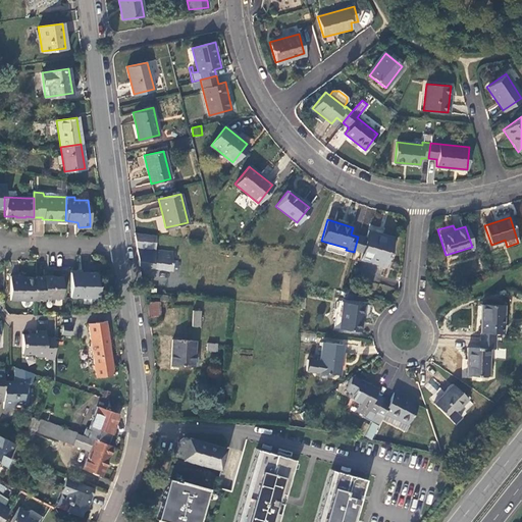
[(366,239),(358,237),(354,252),(361,254),(359,261),(385,268),(394,239),(367,231),(366,239)]
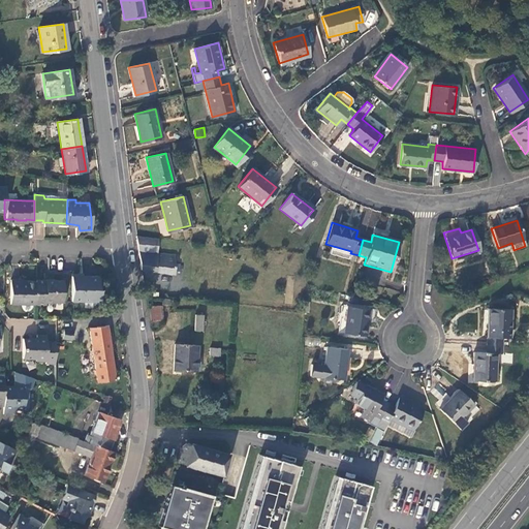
[(181,242),(136,236),(138,252),(141,269),(174,274),(174,271),(179,271),(179,265),(174,263),(174,255),(156,253),(157,246),(180,249),(181,242)]
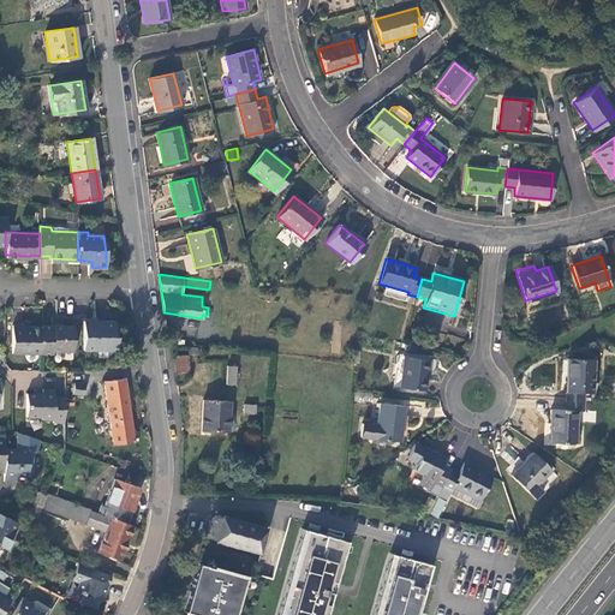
[(114,323),(82,322),(81,351),(96,351),(96,350),(114,351),(115,338),(113,338),(114,323)]
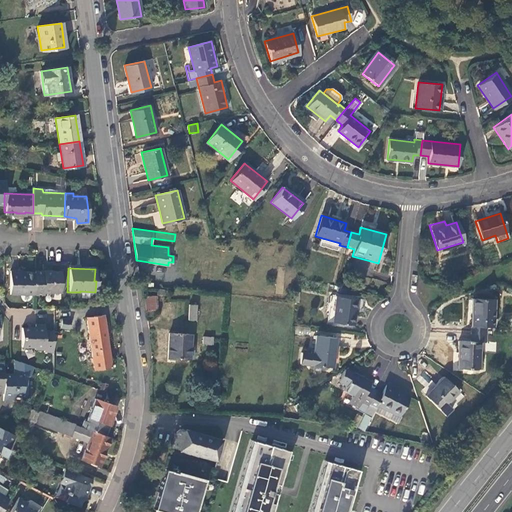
[(8,293),(34,293),(34,272),(17,271),(17,269),(8,269),(8,293)]
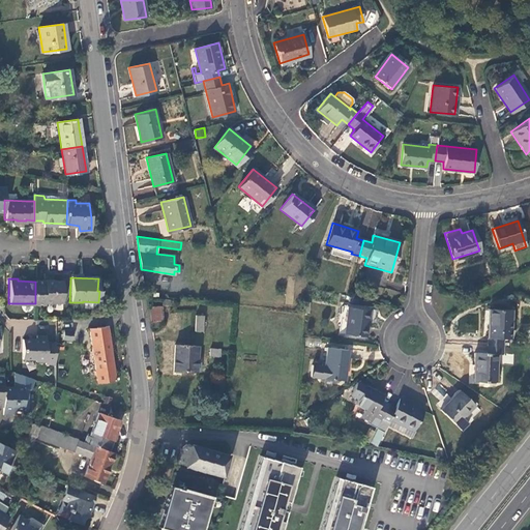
[(61,281),(35,280),(35,282),(35,303),(45,304),(43,300),(61,300),(61,281)]
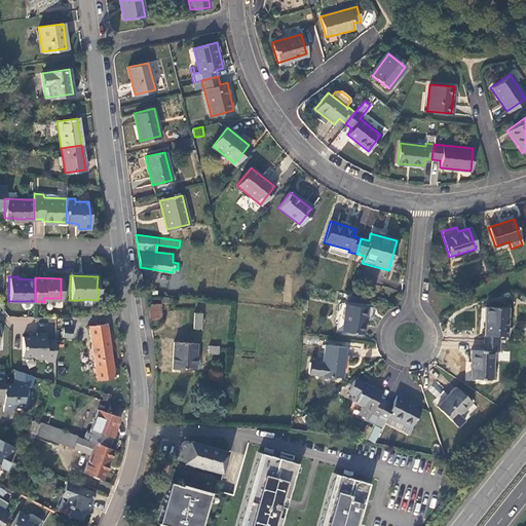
[(147,296),(158,296),(158,288),(148,286),(147,296)]
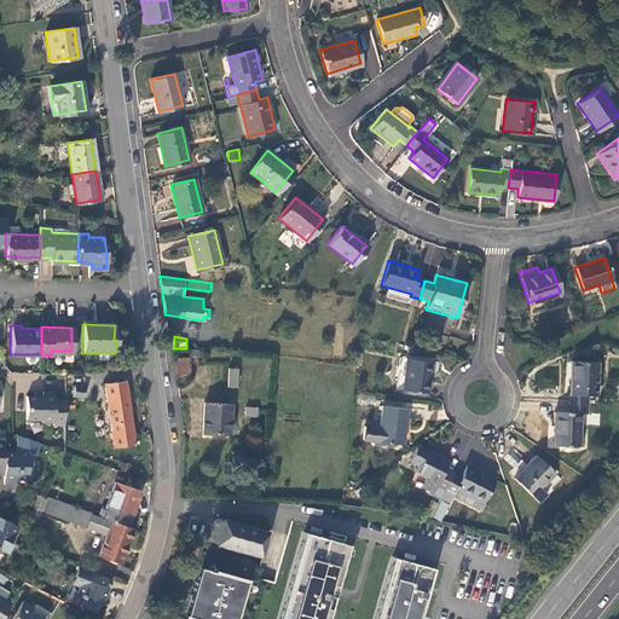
[(177,357),(177,375),(190,375),(191,357),(177,357)]
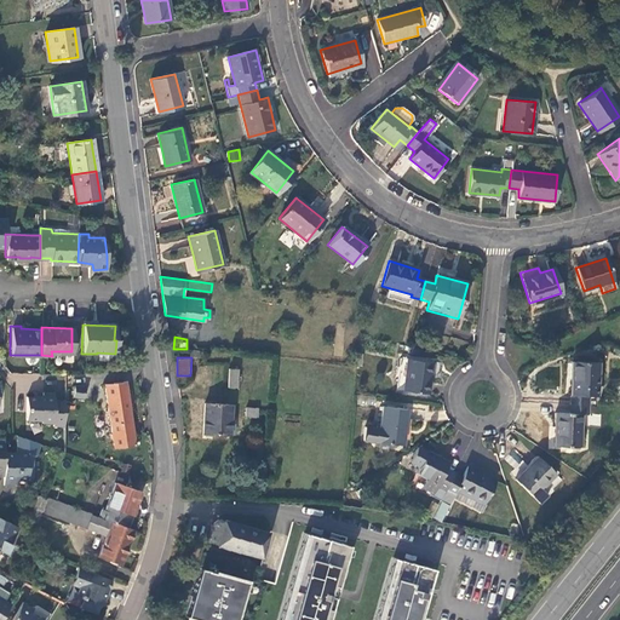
[(401,390),(426,395),(431,362),(406,359),(401,390)]
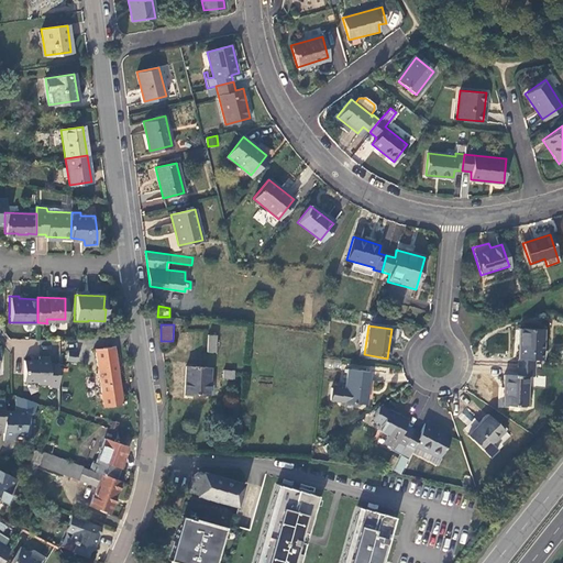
[(519,329),(518,367),(533,368),(534,360),(542,360),(542,330),(519,329)]
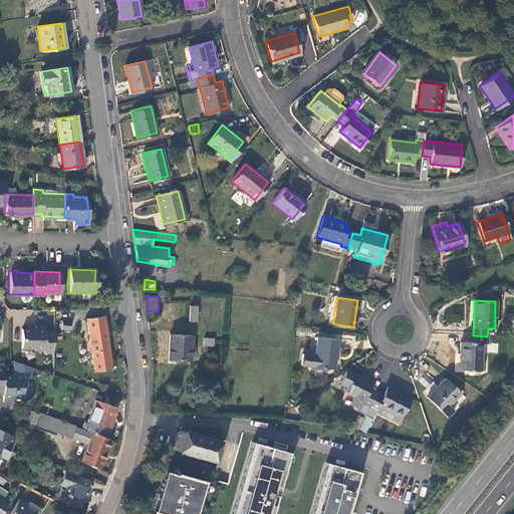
[(196,305),(188,306),(188,321),(196,321),(196,305)]
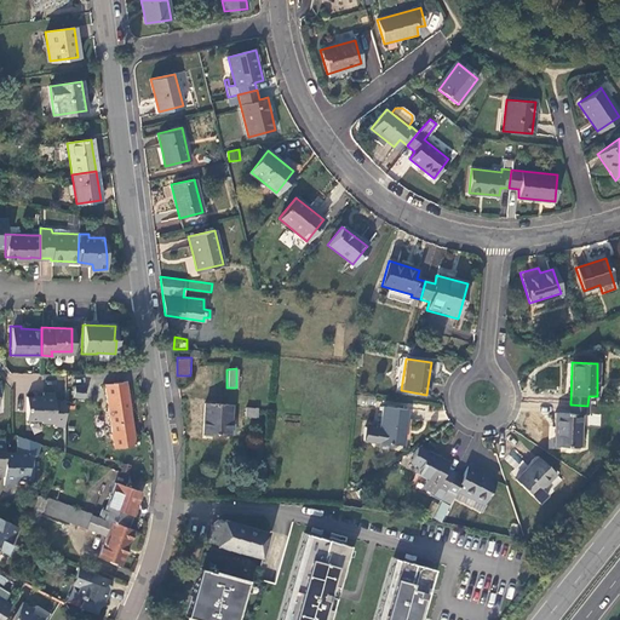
[(104,384),(113,447),(133,445),(130,414),(125,382),(104,384)]
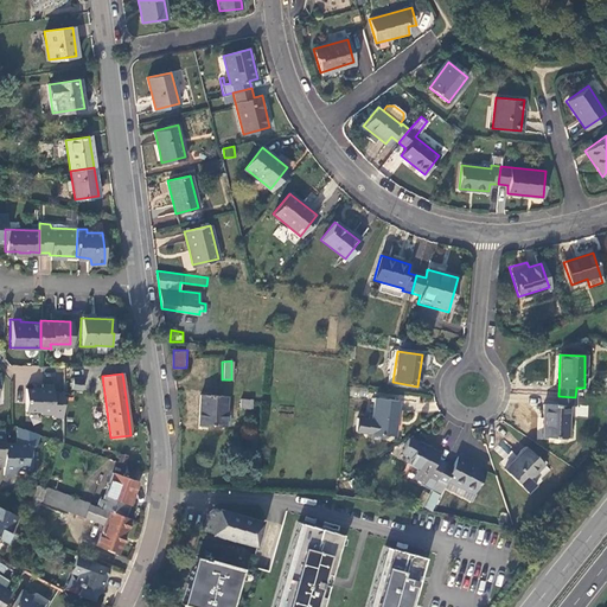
[(69,389),(80,390),(81,379),(69,379),(69,389)]
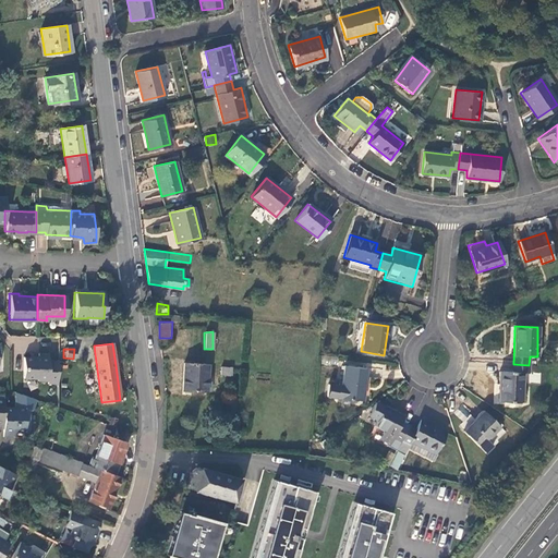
[(59,384),(59,361),(49,361),(49,353),(39,353),(39,358),(24,358),(24,378),(36,378),(38,380),(49,380),(49,384),(59,384)]
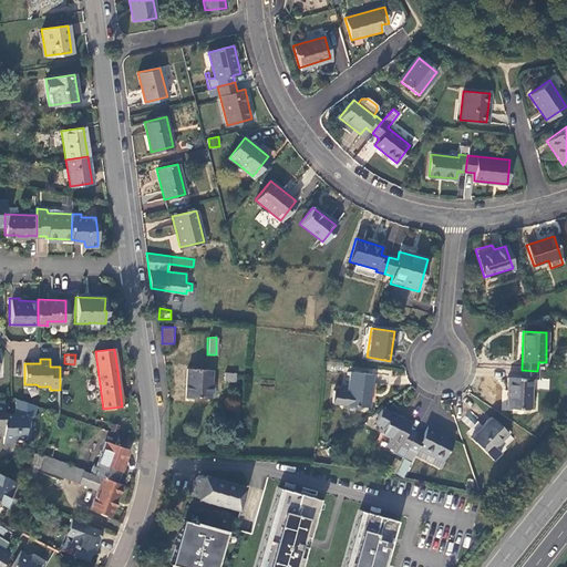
[(210,387),(215,387),(215,382),(210,382),(210,371),(186,369),(186,381),(186,395),(209,398),(210,387)]
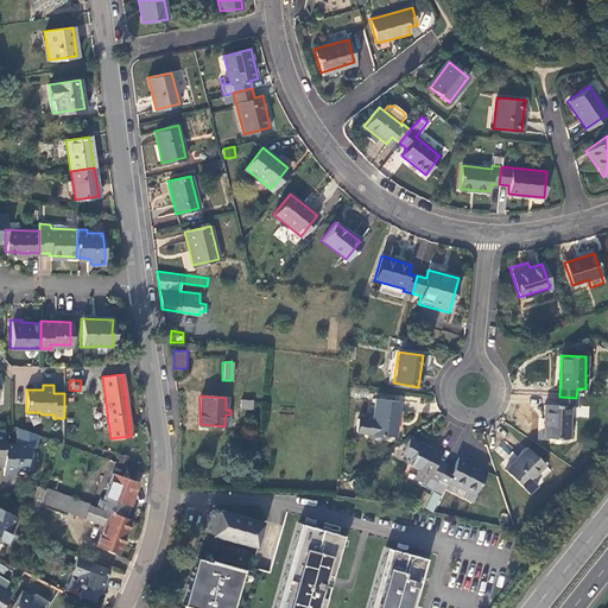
[(576,398),(559,397),(559,406),(544,405),(543,436),(568,437),(570,406),(576,406),(576,398)]
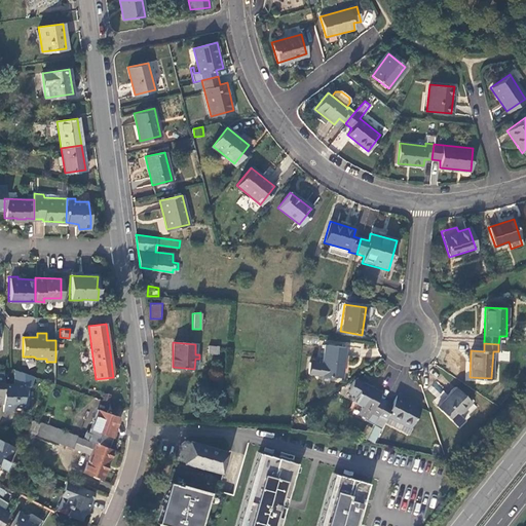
[(308,374),(341,378),(345,347),(325,344),(322,364),(309,362),(308,374)]
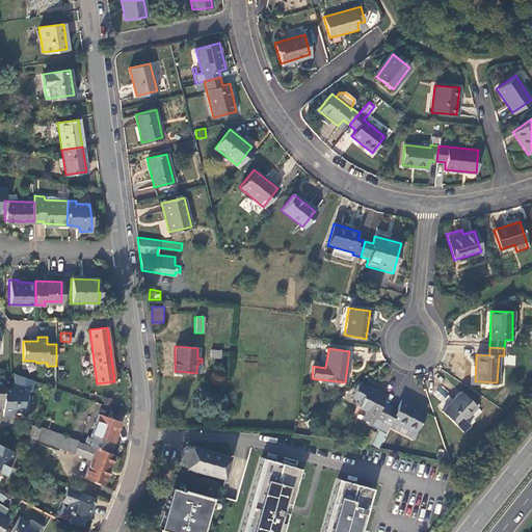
[(514,355),(504,356),(505,364),(515,363),(514,355)]
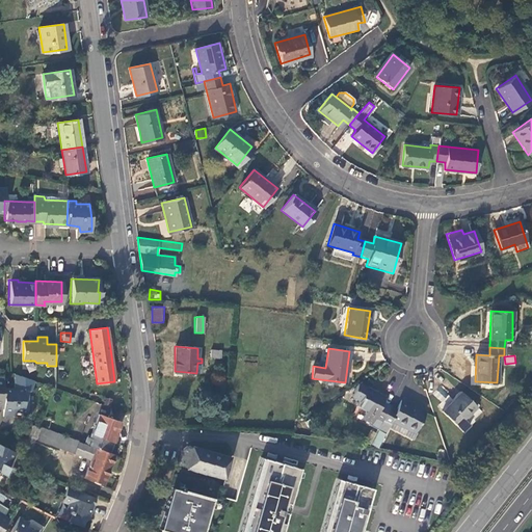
[(212,380),(224,381),(225,372),(212,371),(212,380)]
